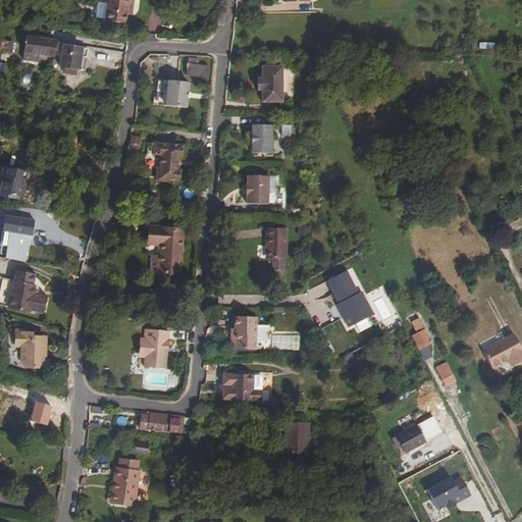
[(106,19),(106,20),(126,23),(127,14),(128,7),(133,8),(134,0),(108,0),(108,4),(98,3),(96,17),(106,19)]
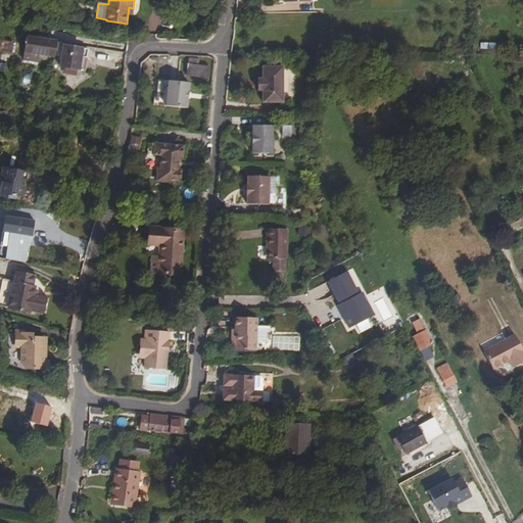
[(34,16),(42,16),(42,5),(34,5),(34,16)]
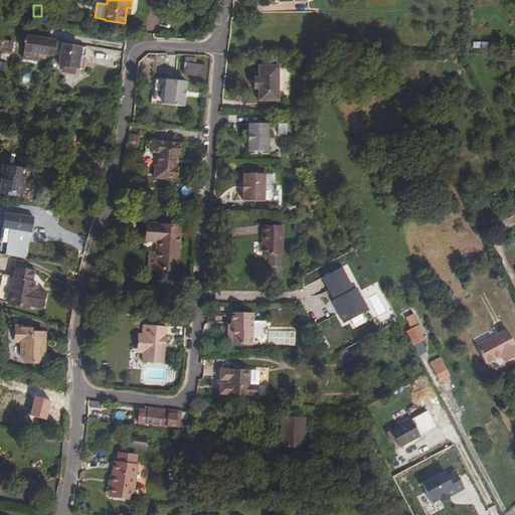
[(55,41),(26,37),(23,59),(38,62),(38,57),(45,57),(45,54),(53,55),(54,51),(55,41)]
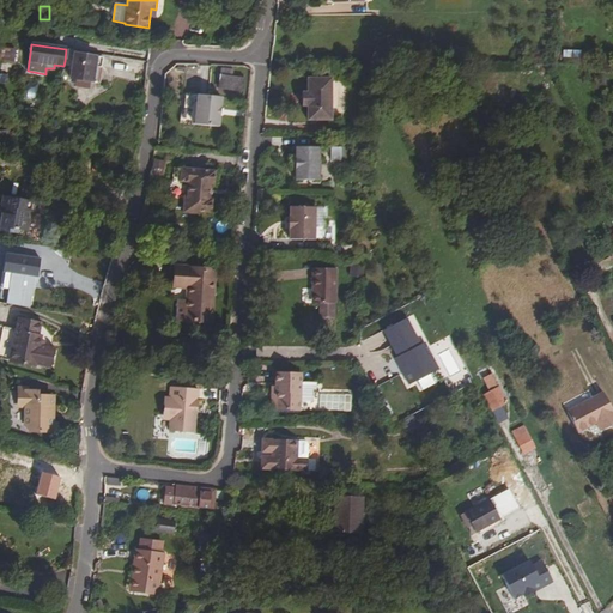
[(0,59),(14,61),(16,49),(0,47),(0,59)]
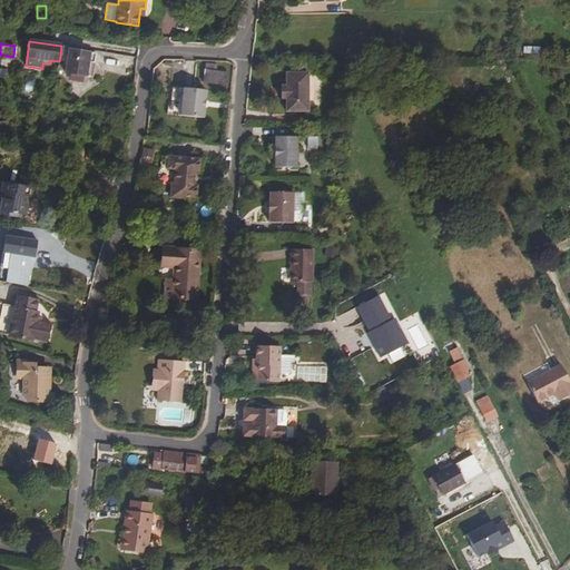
[(92,77),(96,53),(70,49),(70,47),(61,46),(60,57),(68,58),(66,74),(70,74),(85,76),(92,77)]
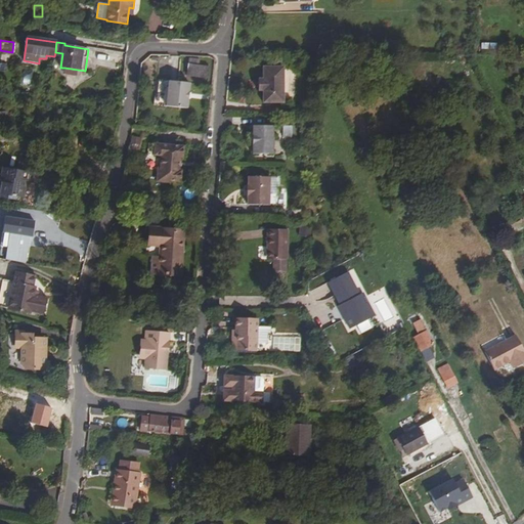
[(188,64),(188,63),(186,76),(208,79),(210,67),(199,66),(200,60),(189,59),(188,64)]
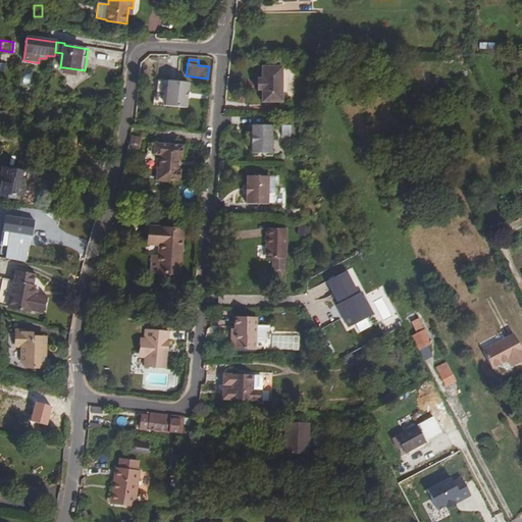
[(77,69),(64,67),(63,73),(76,75),(77,69)]
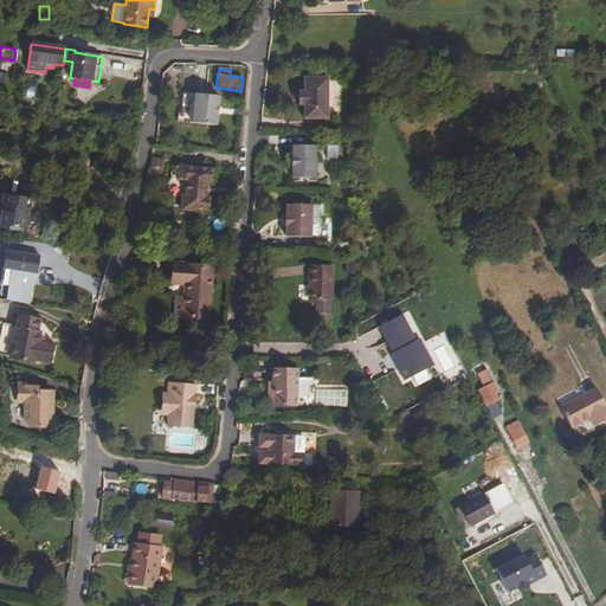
[(304,120),(328,120),(327,78),(304,78),(304,91),(298,91),(300,105),(304,105),(304,120)]
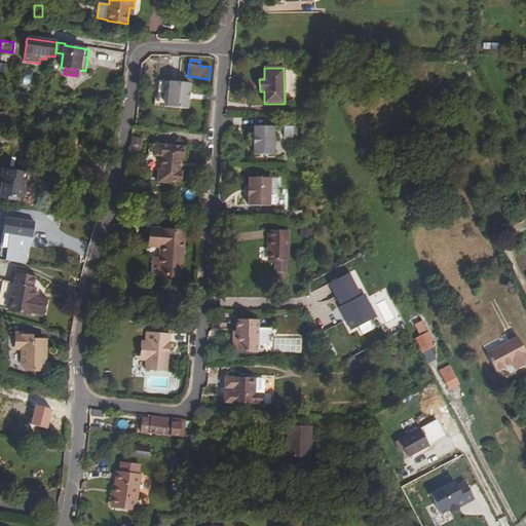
[(24,72),(23,85),(31,85),(32,72),(24,72)]
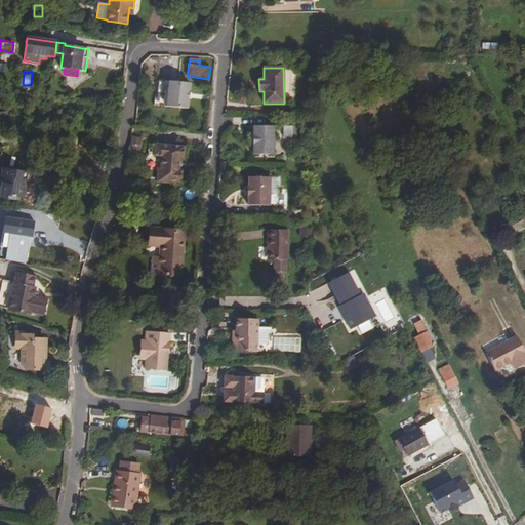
[(168,108),(170,82),(160,81),(158,107),(168,108)]
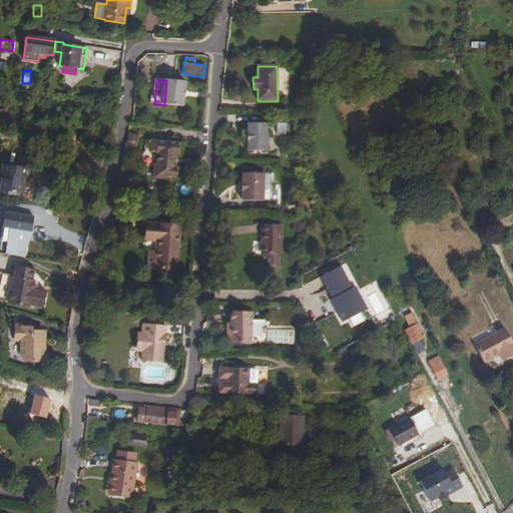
[(166,80),(164,105),(184,107),(186,82),(166,80)]
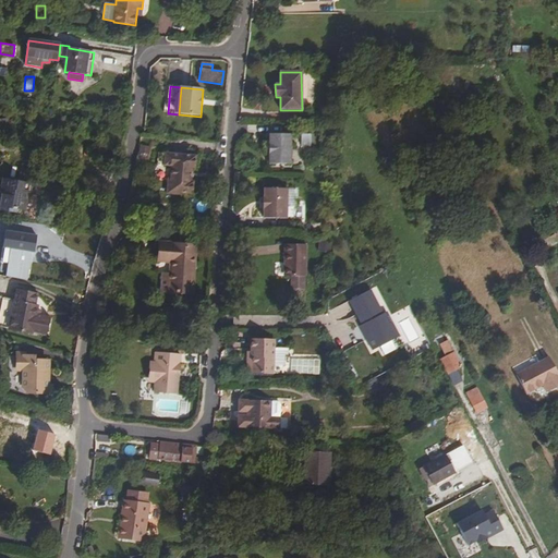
[(290,134),(269,134),(269,161),(291,162),(290,134)]
